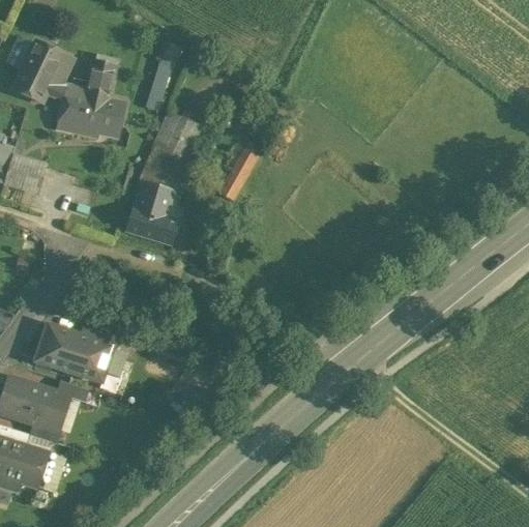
[(164,107),(181,42),(167,38),(149,103),(164,107)]
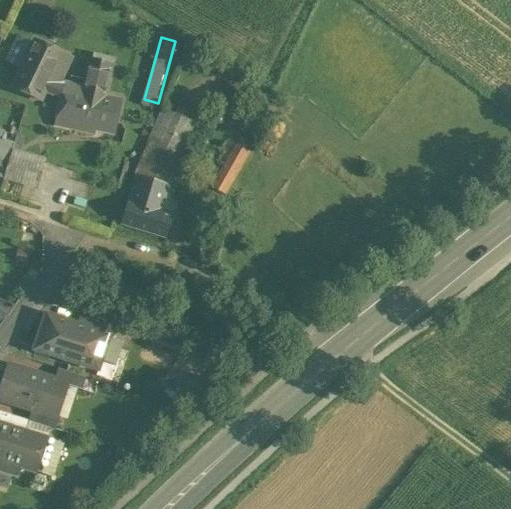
[(37,39),(15,85),(39,96),(43,87),(60,94),(56,116),(57,116),(63,81),(61,76),(68,63),(58,58),(61,51),(37,39)]
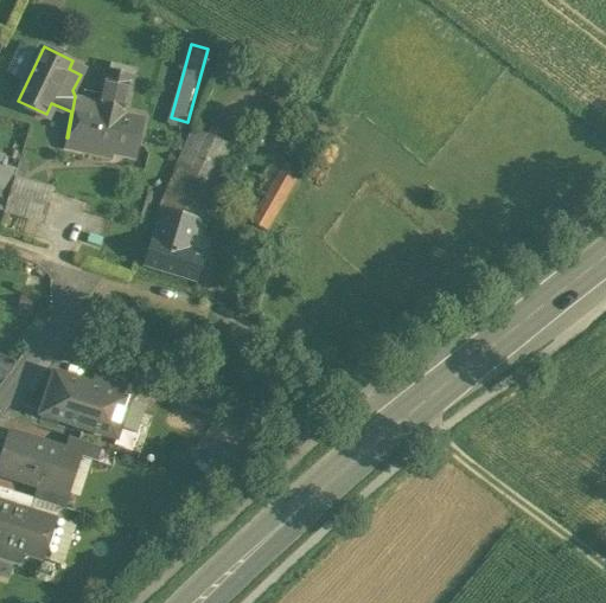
[(102,102),(75,96),(68,138),(65,145),(113,155),(116,140),(138,145),(144,117),(123,113),(132,75),(109,70),(102,102)]
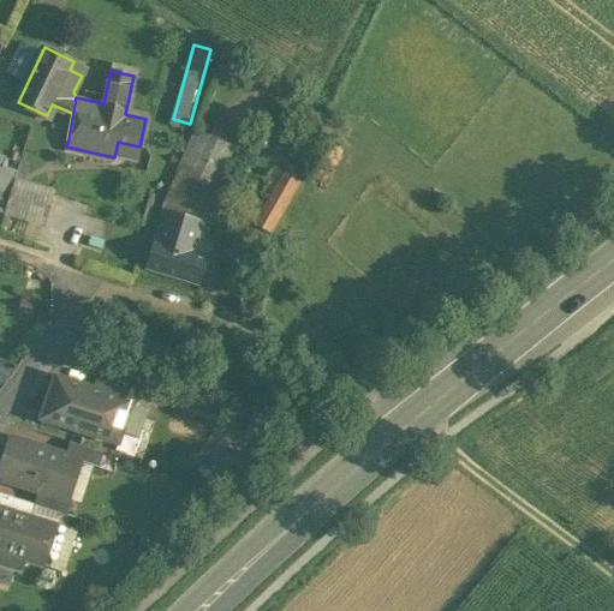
[(197,129),(165,208),(202,219),(236,145),(197,129)]
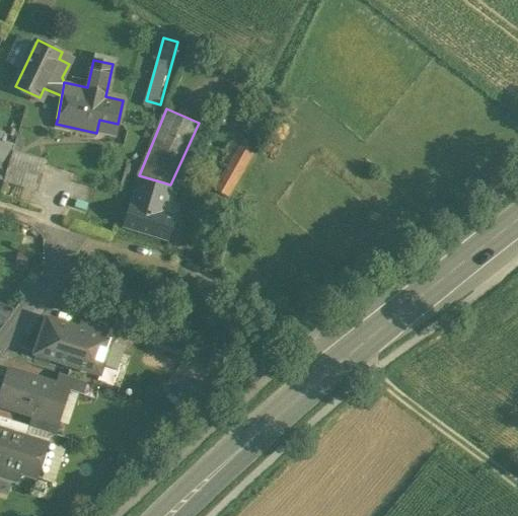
[(6,130),(0,129),(0,175),(4,177),(12,150),(15,142),(5,139),(5,138),(4,137),(6,130)]
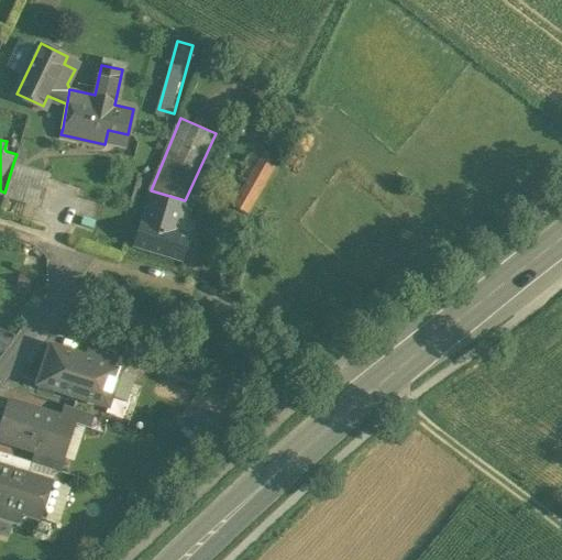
[(263,153),(234,204),(249,211),(277,161),(263,153)]
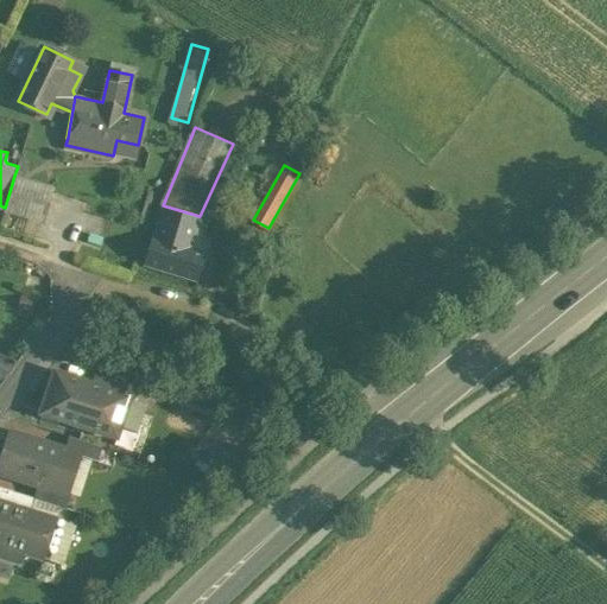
[(51,186),(14,176),(5,208),(42,218),(51,186)]
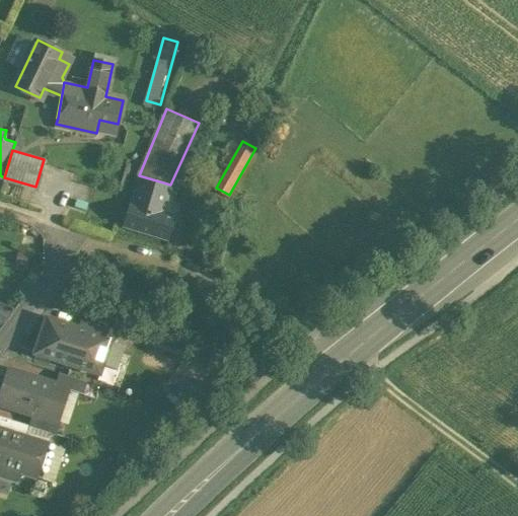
[(139,175),(123,225),(170,239),(177,214),(163,210),(170,185),(139,175)]
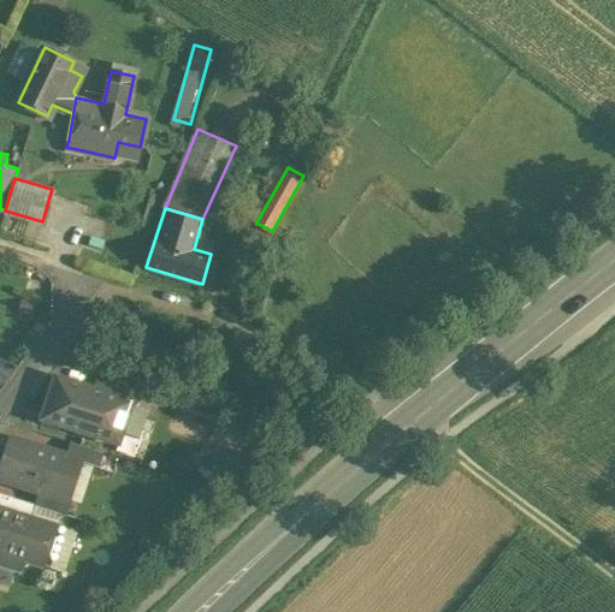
[(140,388),(99,375),(94,388),(131,400),(130,400),(135,403),(140,388)]
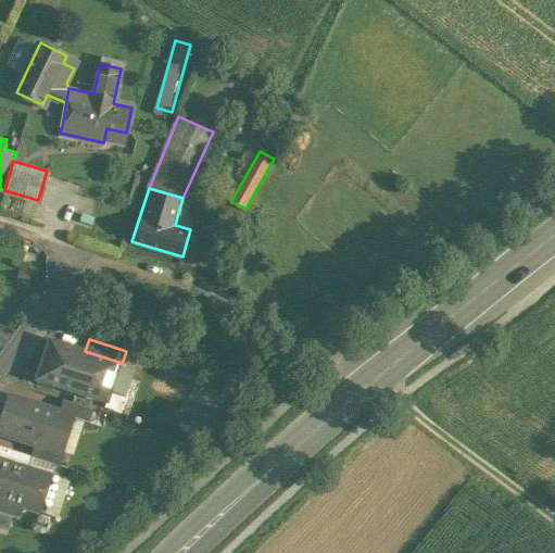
[(85,351),(51,340),(40,376),(77,388),(80,380),(109,390),(117,362),(118,362),(85,351)]
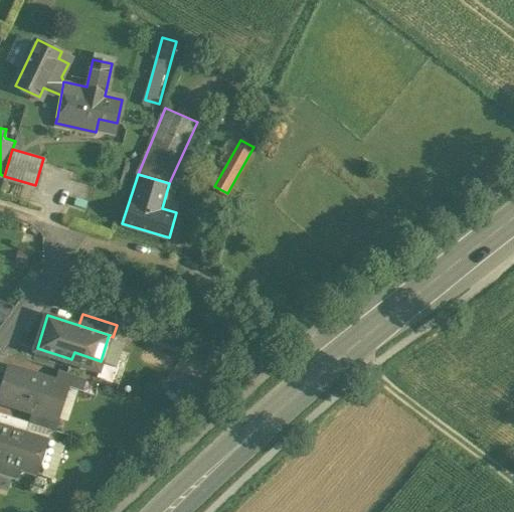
[(56,380),(10,365),(0,397),(33,409),(56,416),(57,415),(66,385),(67,383),(56,380)]
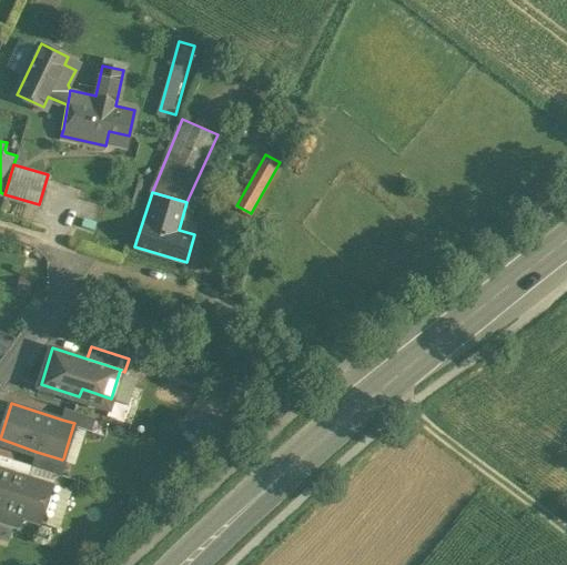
[(95,416),(66,406),(62,420),(74,423),(73,425),(91,431),(95,416)]
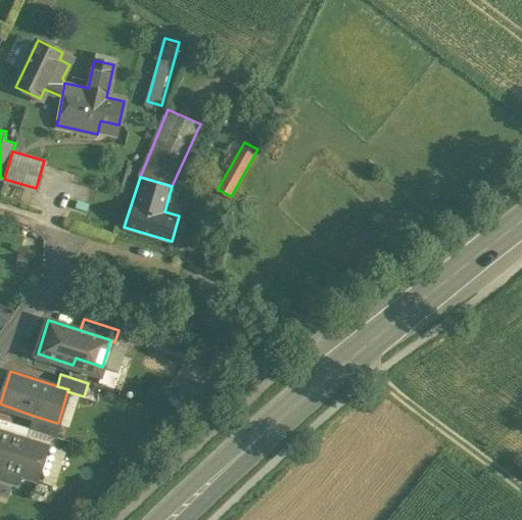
[(57,423),(34,416),(31,427),(32,428),(57,436),(61,423),(58,422),(57,423)]
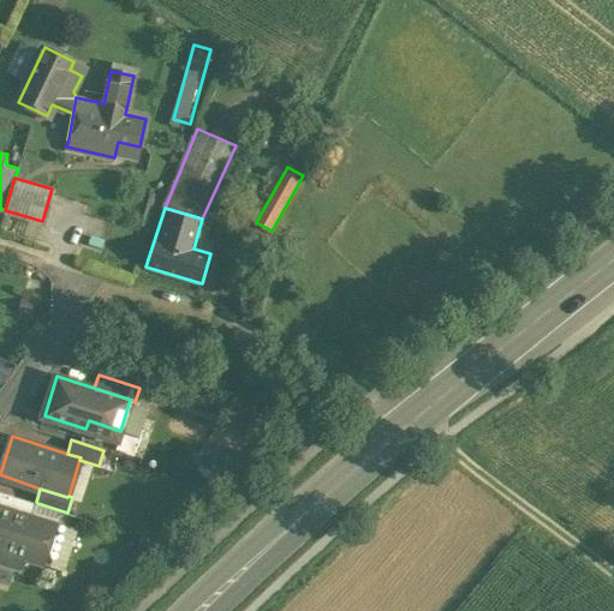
[(36,502),(0,490),(0,504),(34,516),(37,503),(35,502),(36,502)]
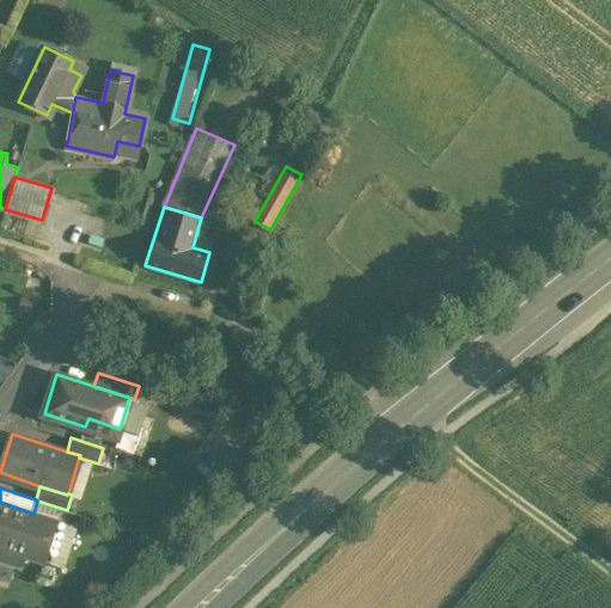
[(0,502),(0,546),(25,554),(43,560),(56,521),(34,514),(0,502)]
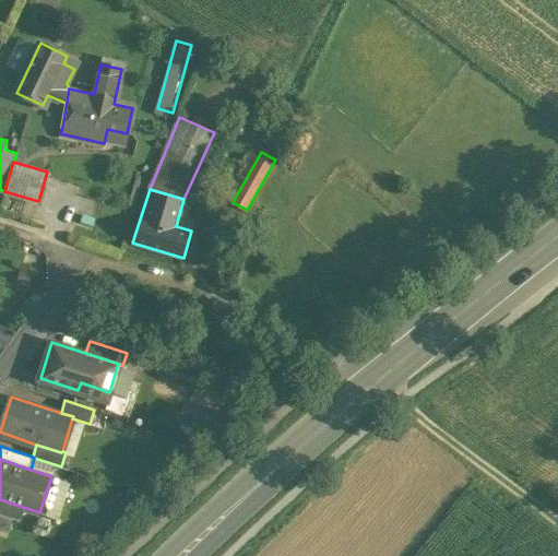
[(23,507),(0,499),(0,512),(13,517),(13,518),(19,519),(23,507)]
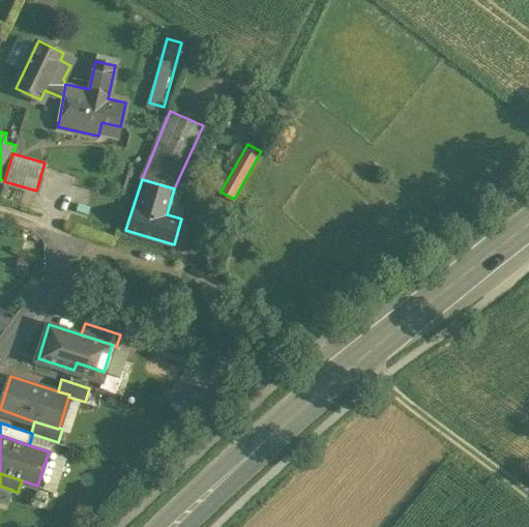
[(0,486),(0,500),(8,503),(12,491),(12,490),(0,486)]
